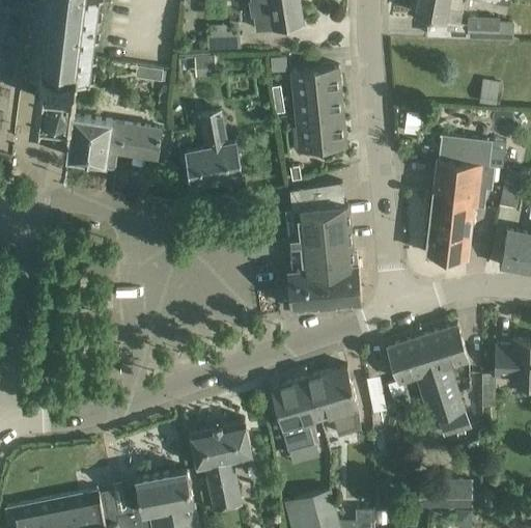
[(31,0),(23,73),(43,76),(40,93),(34,98),(37,101),(43,96),(70,100),(74,105),(77,103),(73,98),(74,87),(84,88),(85,81),(94,82),(104,0),(31,0)]
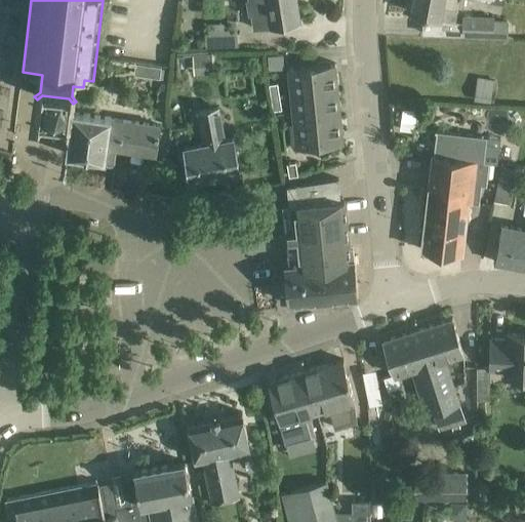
[(294,0),(247,0),(248,3),(246,3),(248,19),(250,18),(252,32),(298,25),(294,0)]
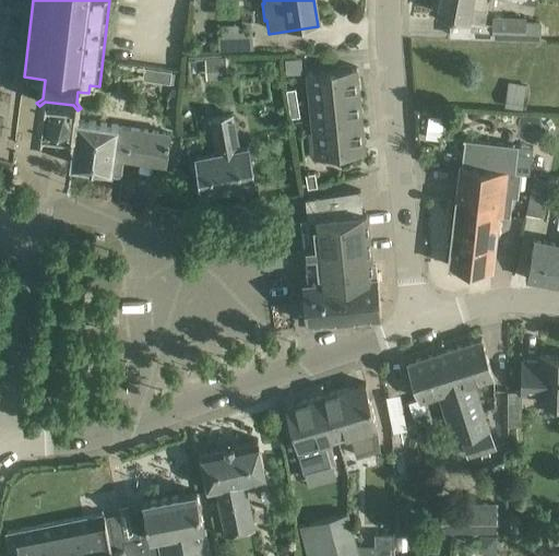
[(436,0),(433,11),(436,14),(440,15),(439,18),(485,25),(488,10),(492,11),(495,1),(536,9),(537,0),(436,0)]
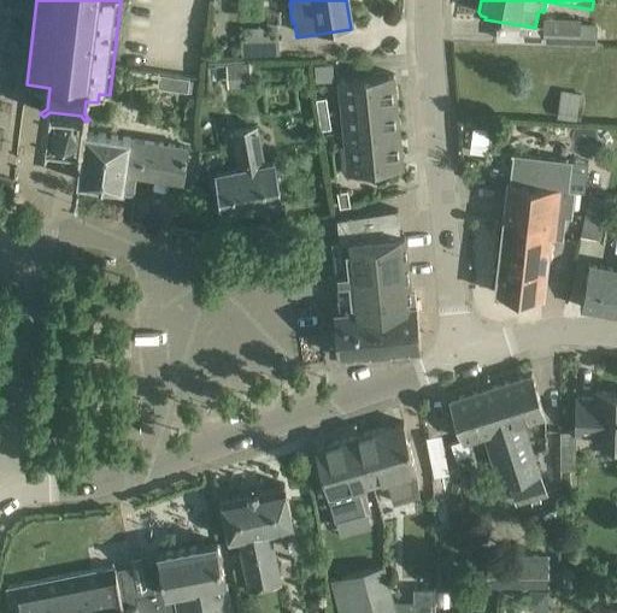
[(581,23),(544,22),(542,43),(595,46),(597,27),(581,27),(581,23)]
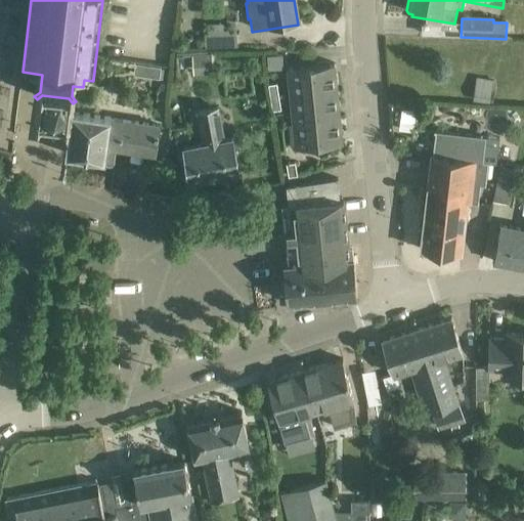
[(236,50),(235,36),(205,39),(206,53),(236,50)]
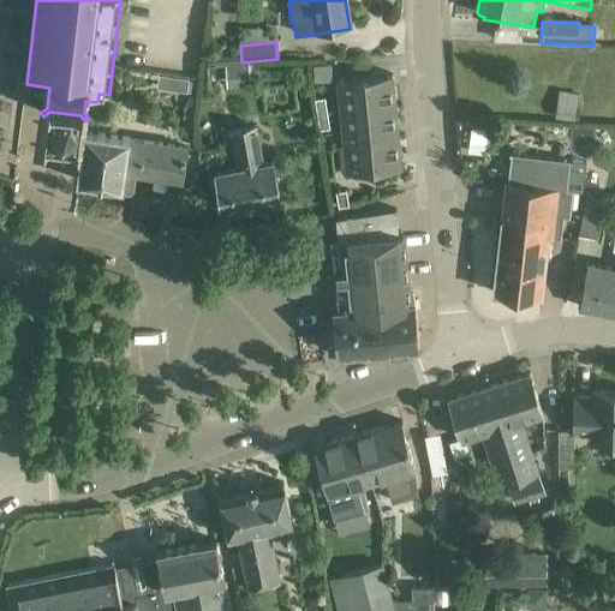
[(402,173),(393,78),(338,83),(347,178),(402,173)]
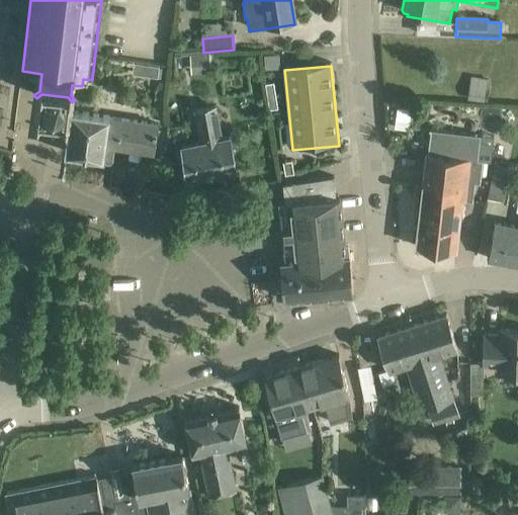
[(488,102),(490,80),(471,79),(469,100),(488,102)]
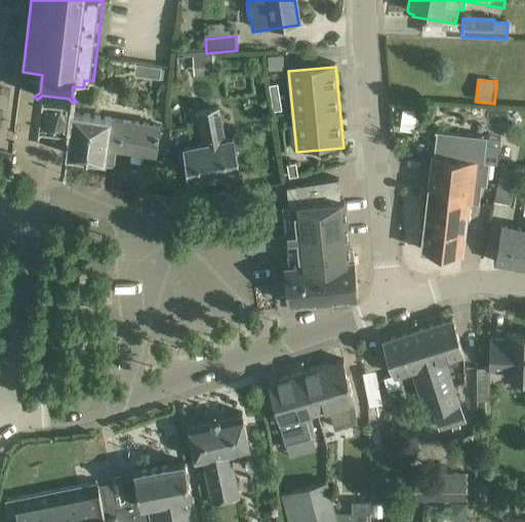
[(278,86),(269,87),(272,113),(281,112),(278,86)]
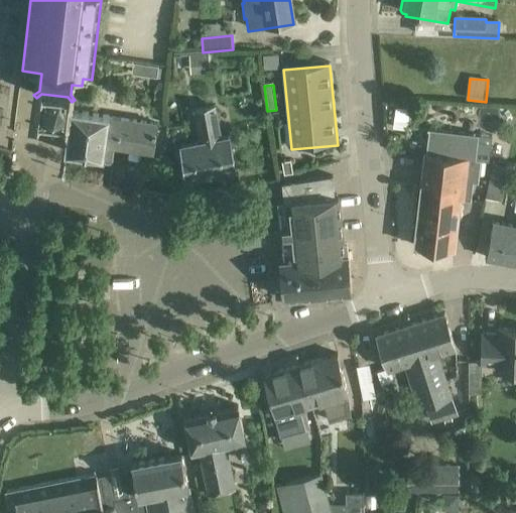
[(221,139),(215,109),(195,112),(201,143),(181,147),(188,181),(236,172),(229,137),(221,139)]
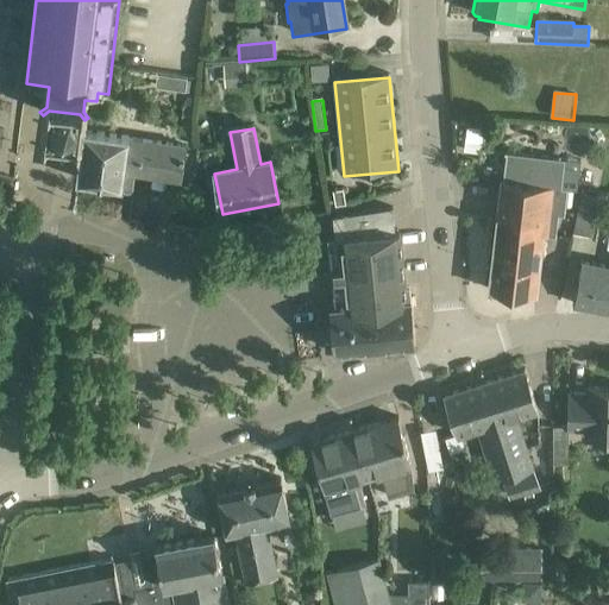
[(125,194),(129,194),(130,194),(132,190),(135,176),(182,183),(187,149),(85,133),(77,182),(123,189),(124,193),(125,194)]
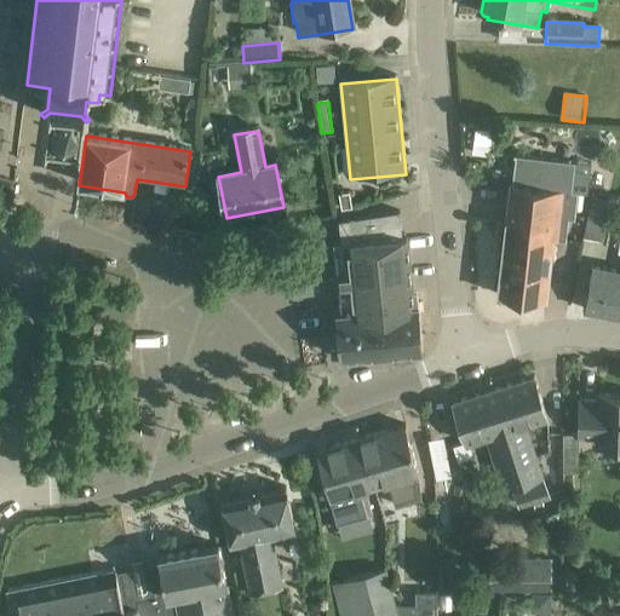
[(574,165),(514,157),(514,159),(518,160),(515,188),(511,186),(498,298),(545,304),(550,266),(552,266),(555,242),(566,243),(568,222),(574,223),(577,196),(570,195),(574,165)]
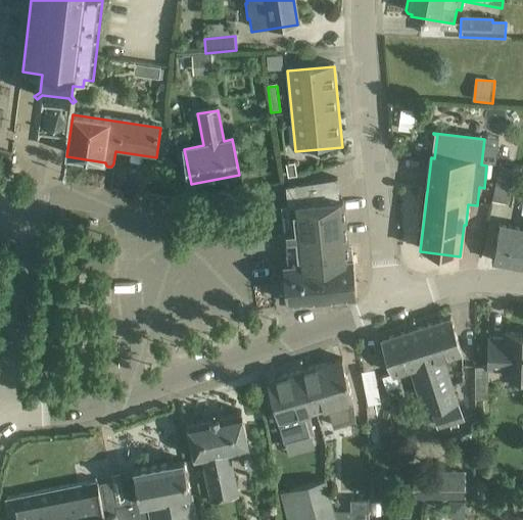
[(294,163),(285,166),(288,180),(297,179),(294,163)]
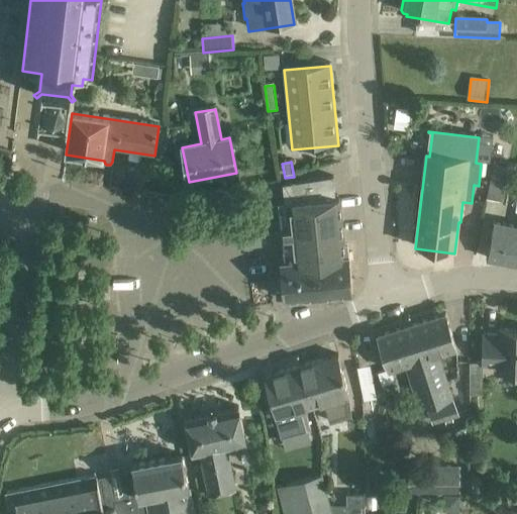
[(488,210),(501,211),(507,167),(493,165),(488,210)]
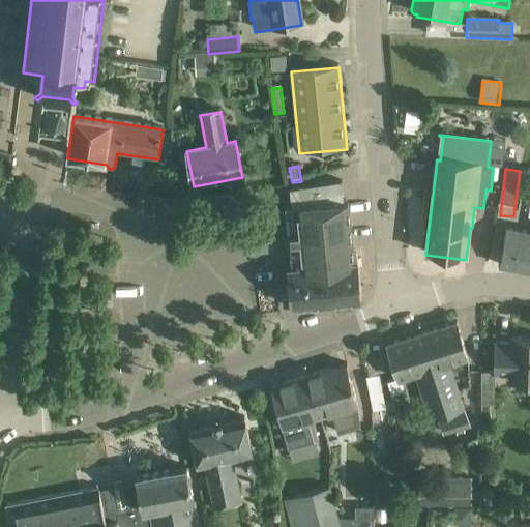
[(318,306),(361,302),(358,265),(354,265),(348,205),(344,205),(342,183),(290,192),(292,210),(286,211),(288,238),(285,239),(285,246),(289,246),(291,271),(288,272),(289,288),(286,288),(288,306),(291,306),(291,309),(294,309),(294,312),(319,310),(318,306)]
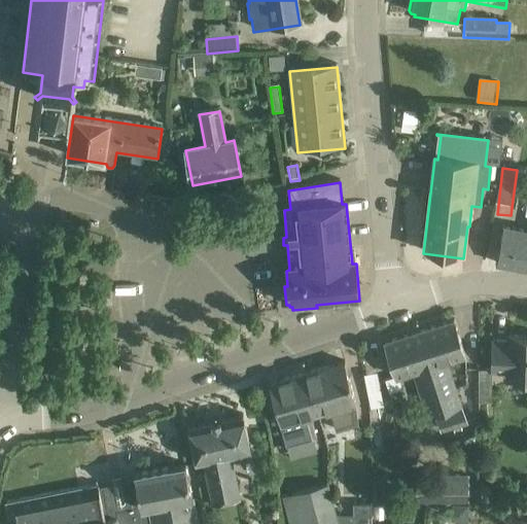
[(526,233),(502,229),(496,266),(526,272),(526,233)]
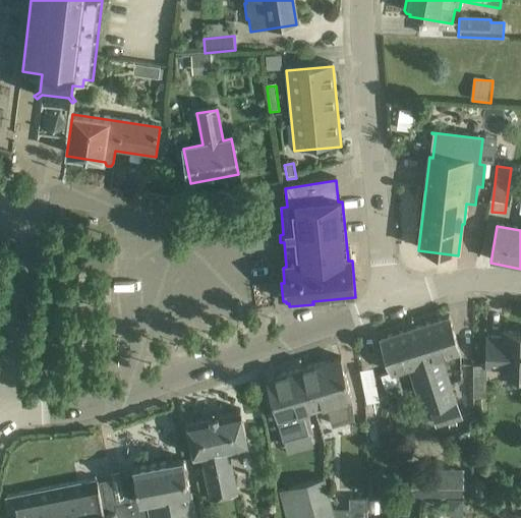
[(449,319),(381,340),(387,360),(391,372),(392,376),(395,375),(416,367),(435,424),(436,429),(446,426),(461,421),(442,359),(460,354),(449,319)]
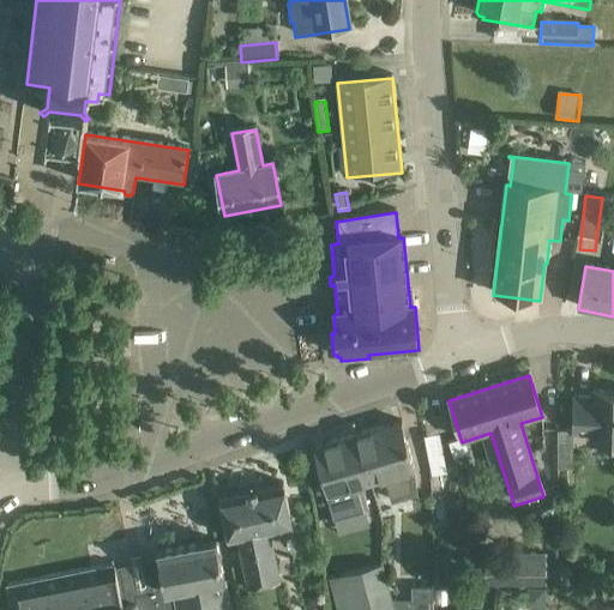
[(613,444),(613,393),(593,393),(593,400),(575,400),(573,433),(558,433),(557,470),(573,471),(575,436),(591,436),(591,444),(613,444)]
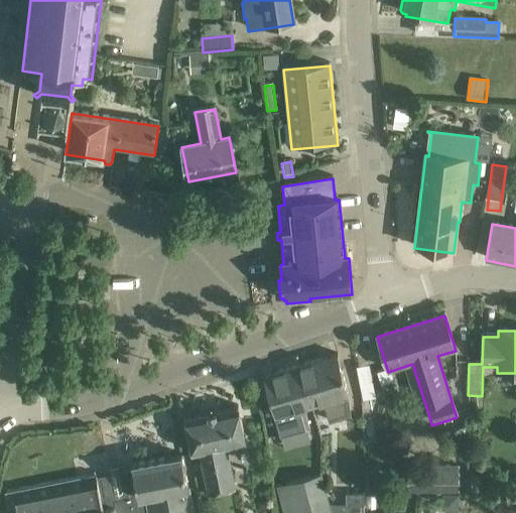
[(338,357),(292,369),(304,409),(324,404),(330,423),(351,417),(348,397),(349,397),(338,357)]
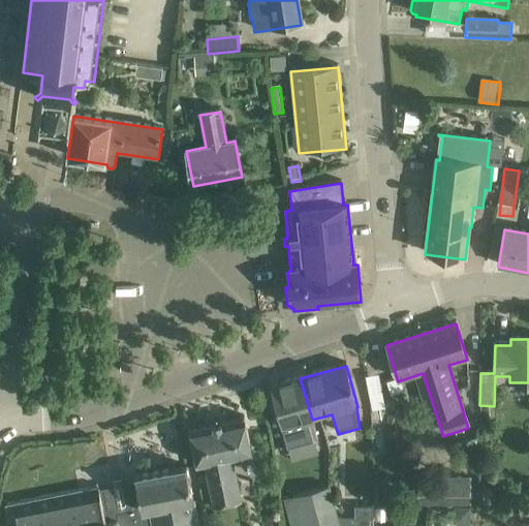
[(381,374),(370,375),(375,407),(385,406),(381,374)]
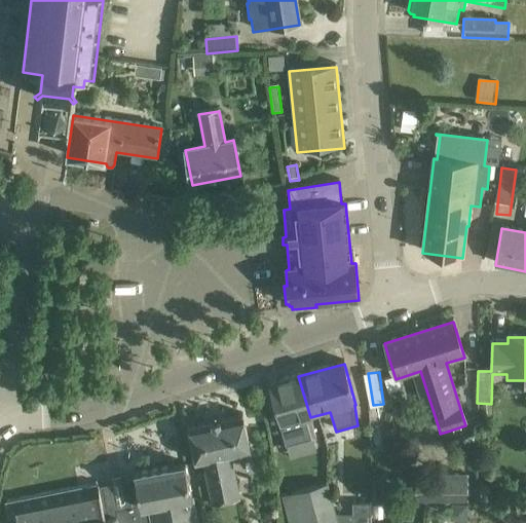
[(310,417),(298,376),(268,385),(286,446),(315,437),(310,417)]
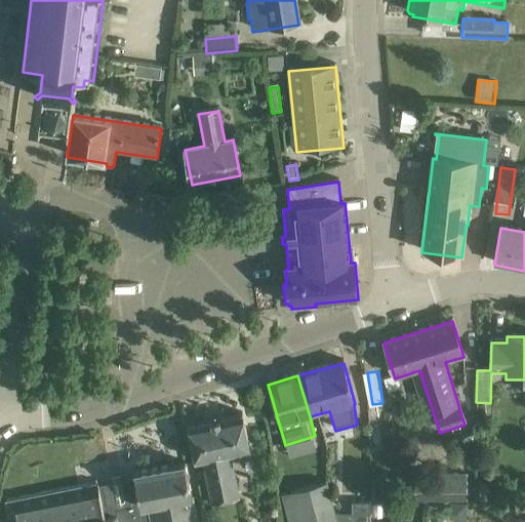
[(250,451),(246,436),(242,415),(189,427),(196,463),(203,462),(212,505),(239,498),(230,456),(250,451)]
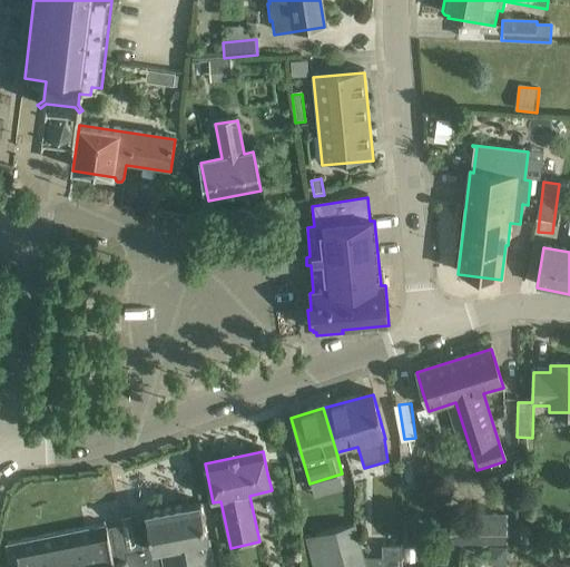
[(105,527),(111,566),(213,566),(202,505),(146,516),(147,521),(107,529),(107,527),(105,527)]
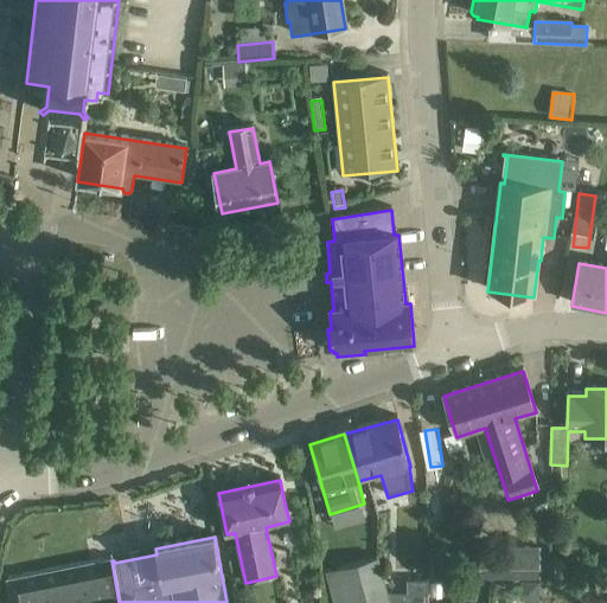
[(538,579),(538,550),(483,549),(481,579),(538,579)]
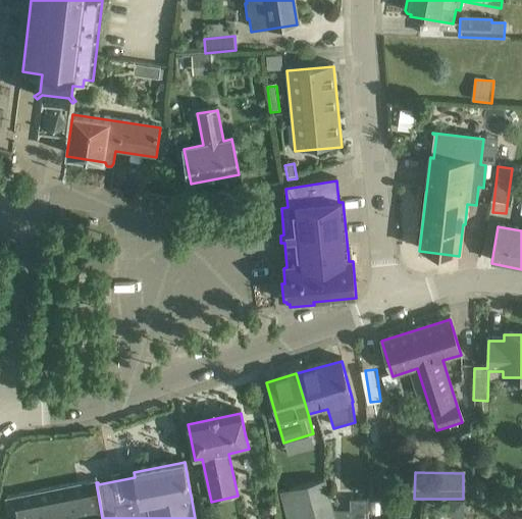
[(102,518),(96,482),(6,501),(9,518),(102,518)]
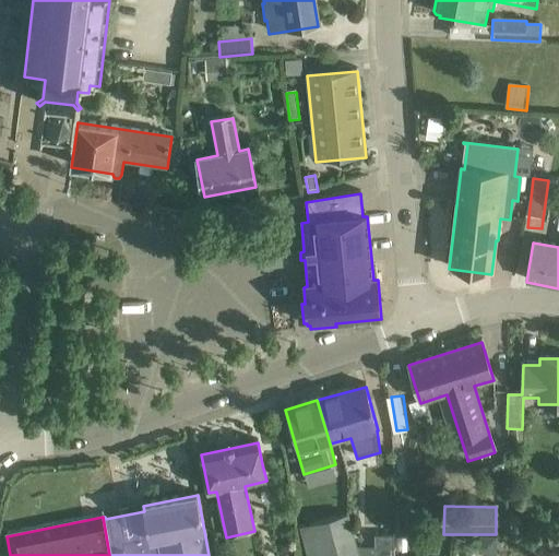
[(348,518),(300,531),(308,555),(359,555),(357,549),(348,518)]
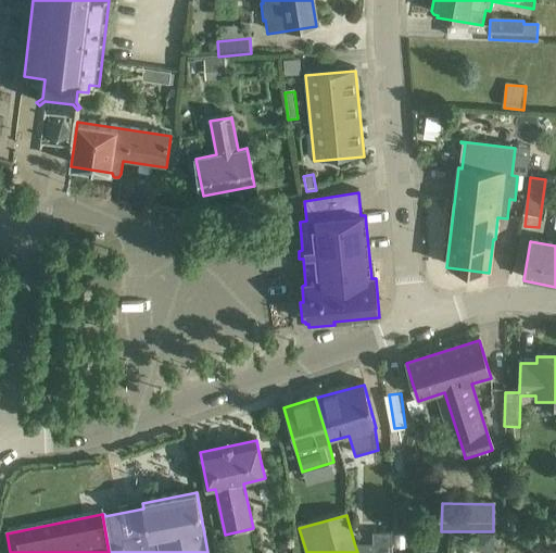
[(373,547),(355,547),(357,552),(390,552),(391,535),(373,535),(373,547)]
